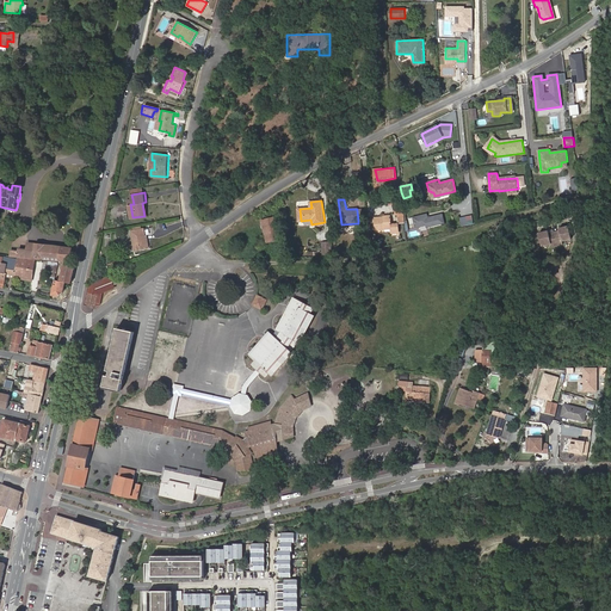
[(445,222),(443,214),(429,217),(427,214),(414,217),(417,228),(427,224),(427,227),(445,222)]
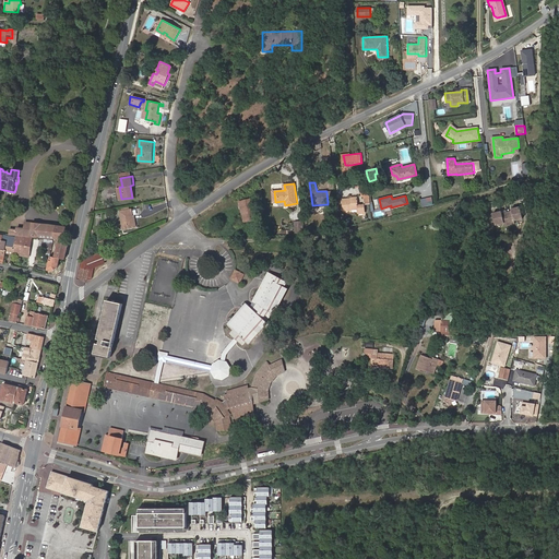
[(253,198),(240,201),(244,221),(258,217),(253,198)]
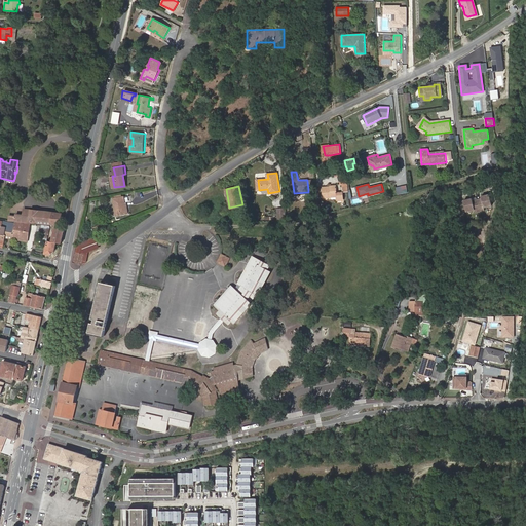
[(335,186),(323,187),(324,197),(337,196),(337,200),(343,200),(342,193),(336,193),(335,186)]
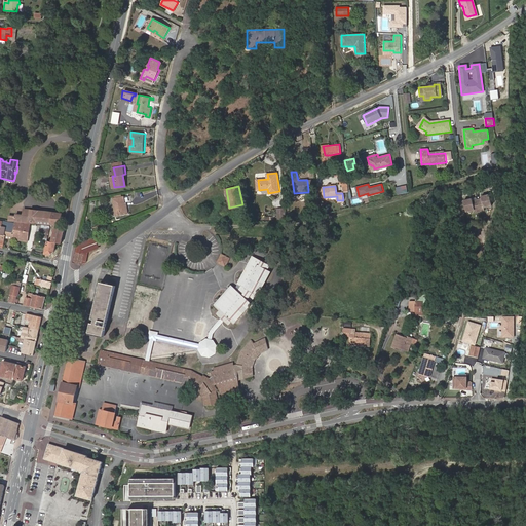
[(490,205),(488,194),(480,196),(480,200),(476,201),(478,211),(483,210),(482,208),(490,205)]
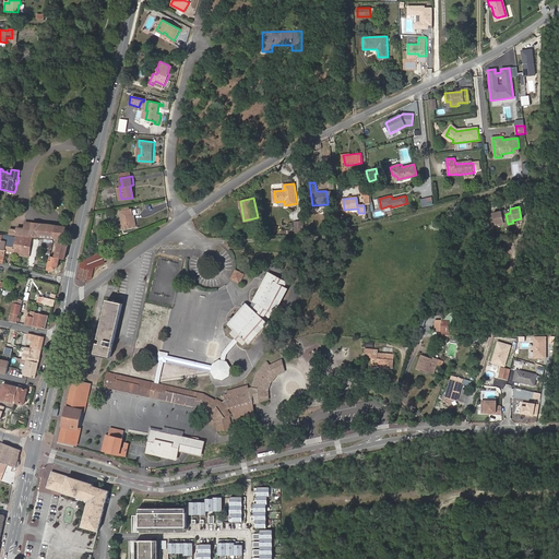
[(133,218),(131,209),(120,211),(123,228),(137,226),(134,218),(133,218)]
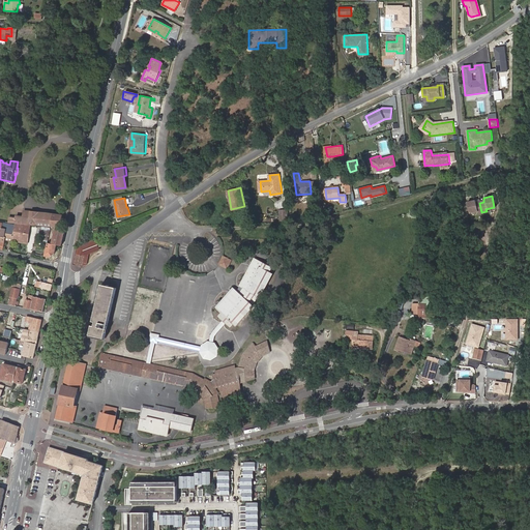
[(481,212),(479,203),(475,204),(474,201),(466,203),(468,213),(476,211),(477,214),(481,212)]
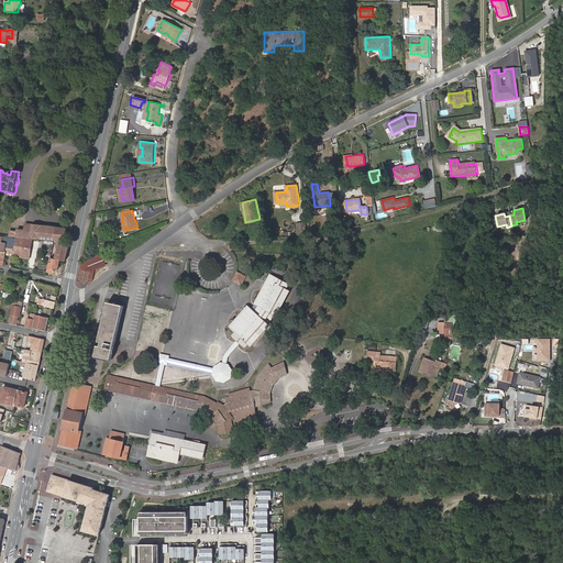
[(306,235),(306,222),(297,222),(297,235),(306,235)]
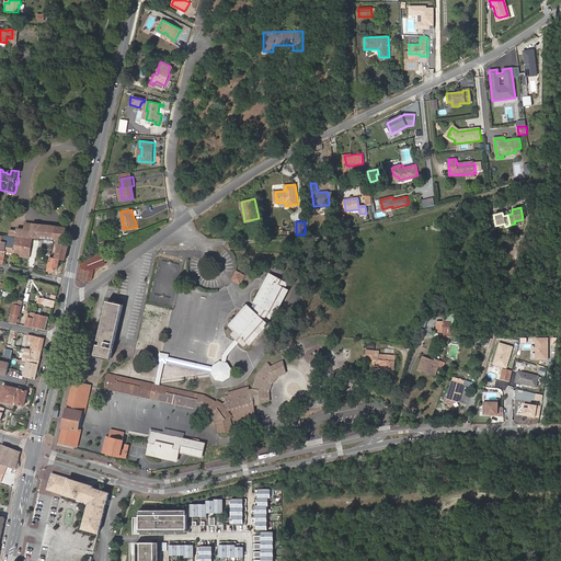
[(16,236),(54,240),(66,241),(67,227),(25,222),(24,228),(18,228),(18,230),(10,230),(10,236),(16,236)]
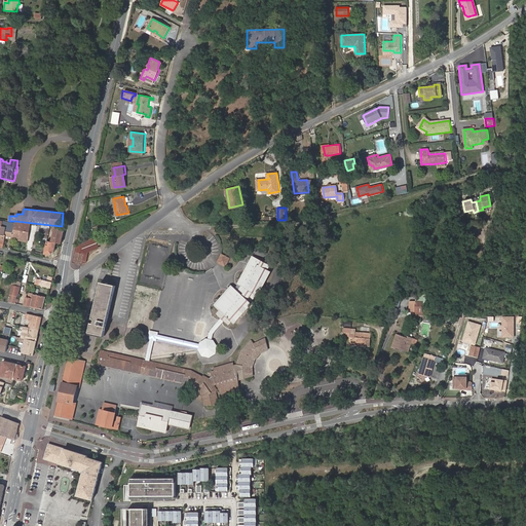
[(5,235),(13,237),(15,224),(2,222),(0,234),(0,235),(0,246),(3,248),(5,235)]
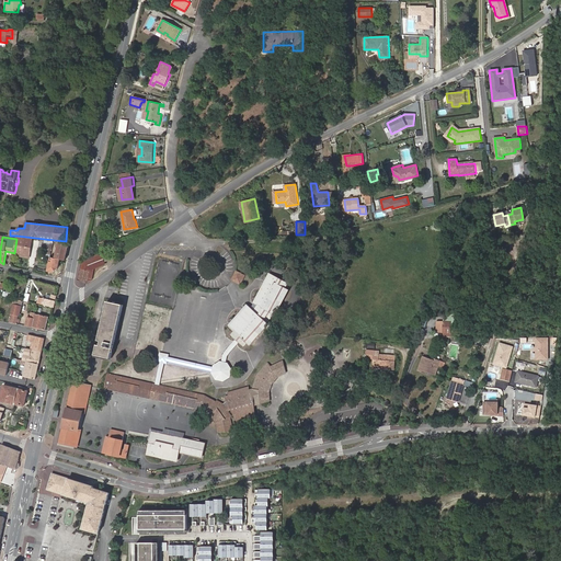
[(16,239),(14,253),(27,254),(29,241),(16,239)]
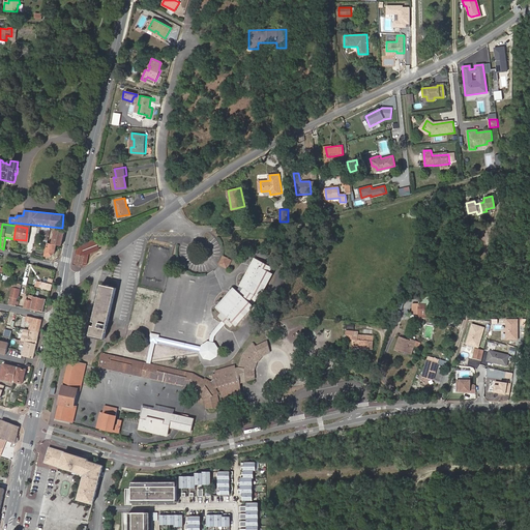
[(61,245),(64,231),(56,230),(53,243),(56,244),(61,245)]
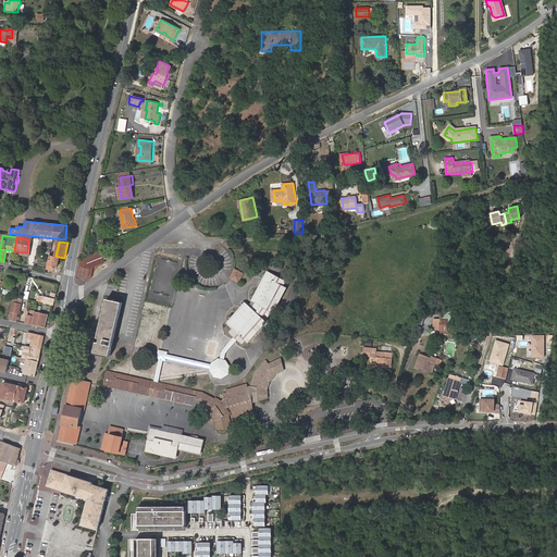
[(91,277),(91,276),(94,267),(95,263),(104,260),(109,258),(107,250),(82,259),(78,277),(88,280),(91,277)]
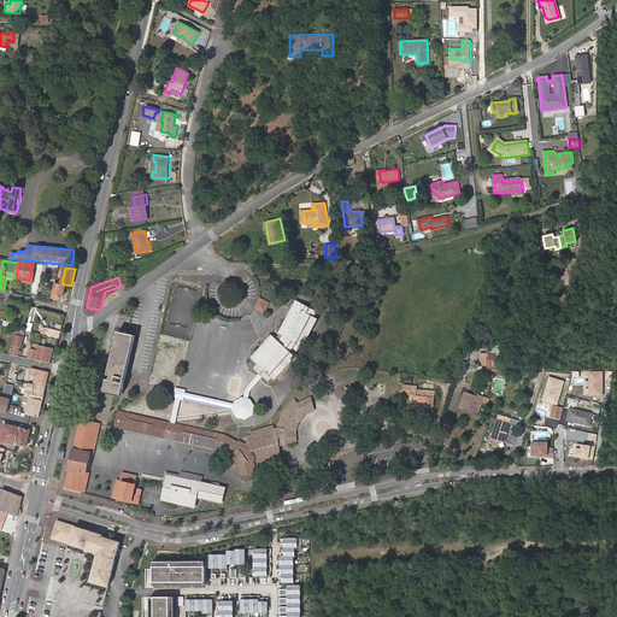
[(62,283),(56,282),(53,297),(59,298),(64,295),(65,285),(62,283)]
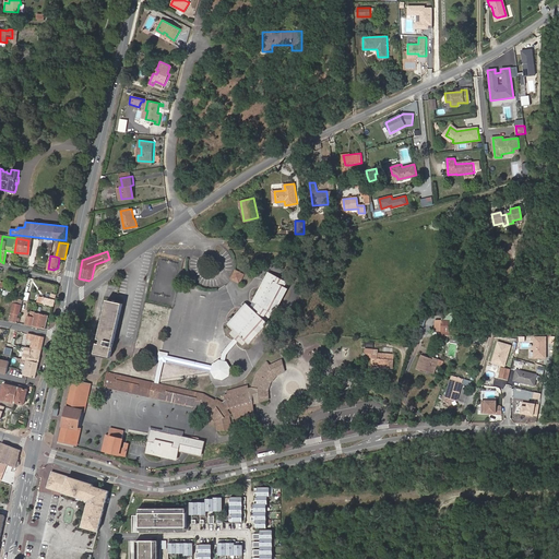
[(246,274),(238,271),(234,278),(241,282),(246,274)]
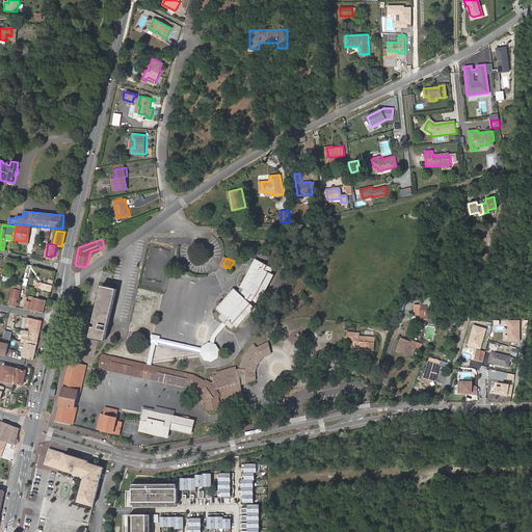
[(227,322),(228,324),(232,328),(235,325),(238,327),(256,309),(255,308),(262,297),(263,298),(275,274),(272,273),(274,268),(258,260),(243,288),(244,288),(247,290),(243,296),(241,293),(238,290),(219,310),(224,315),(221,318),(227,322)]
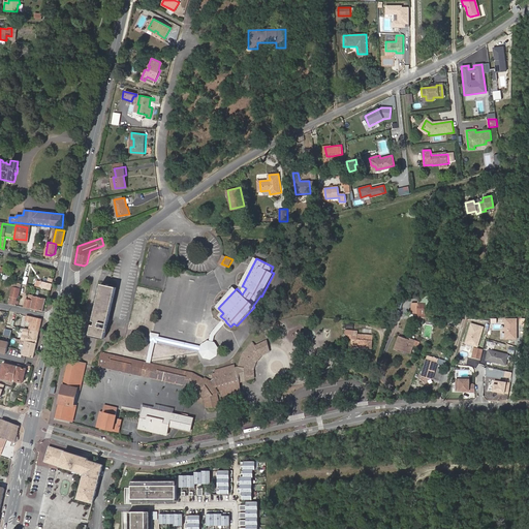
[(6,275),(3,274),(3,279),(13,281),(14,274),(7,272),(6,275)]
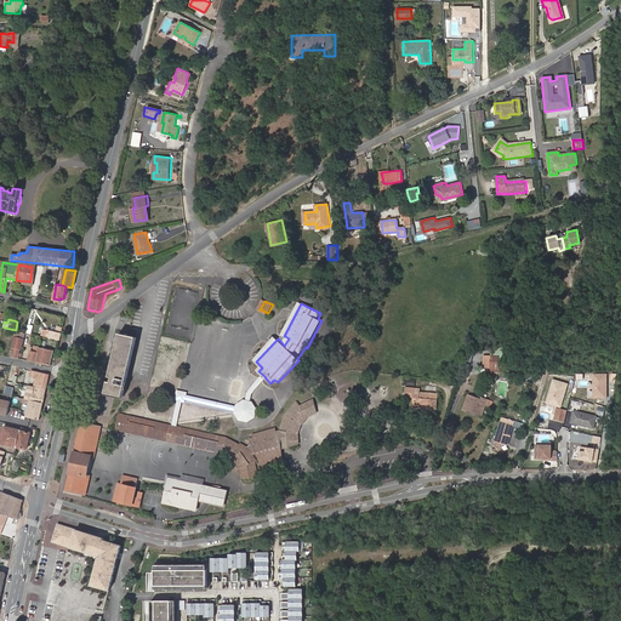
[(62,332),(57,331),(44,329),(43,335),(60,339),(62,332)]
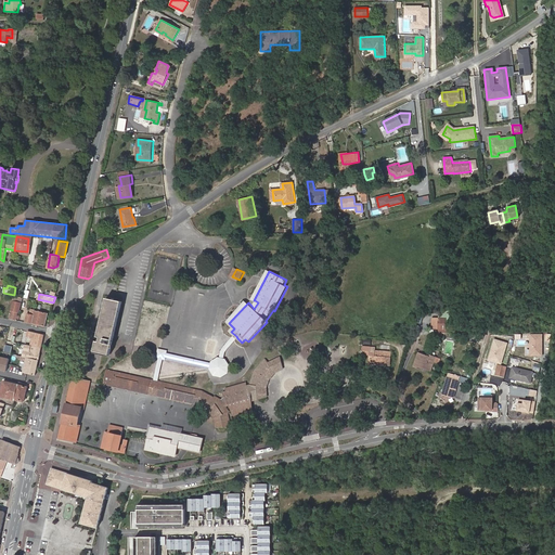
[(94,350),(110,355),(121,301),(106,298),(98,336),(100,337),(100,341),(97,340),(94,350)]
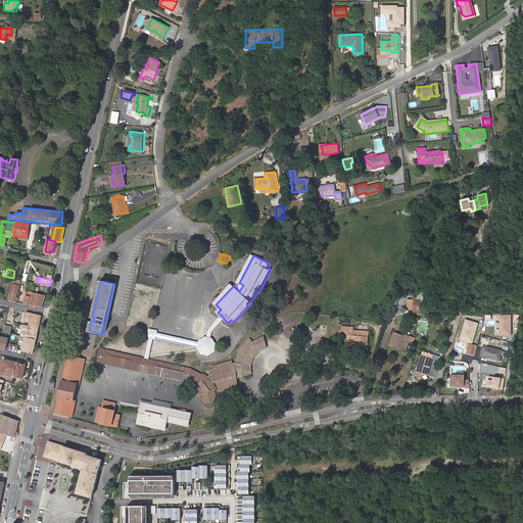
[(12,284),(10,292),(11,292),(10,299),(15,300),(17,294),(18,294),(19,286),(12,284)]
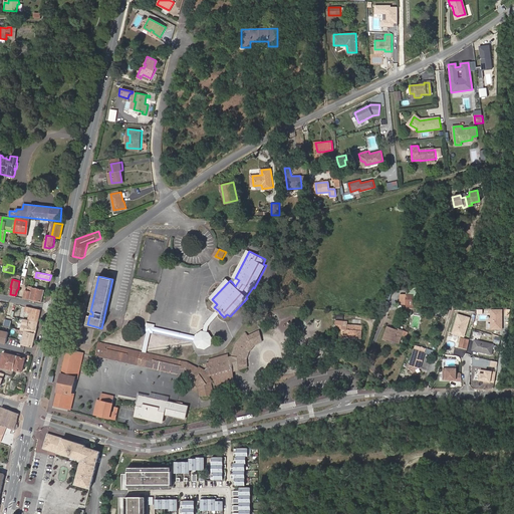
[(33,300),(42,302),(44,290),(33,287),(32,291),(25,290),(24,297),(33,300)]
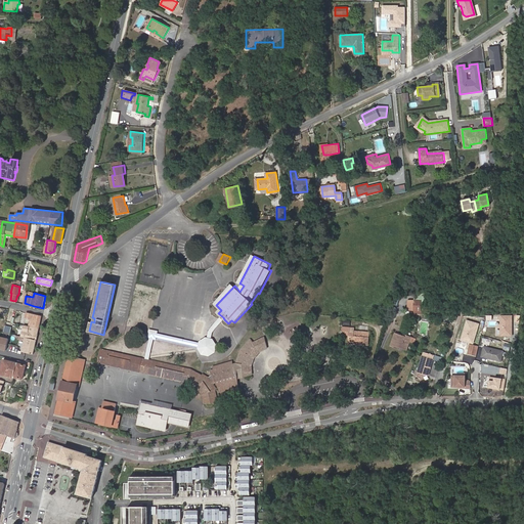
[(22,336),(36,340),(42,316),(27,313),(22,336)]
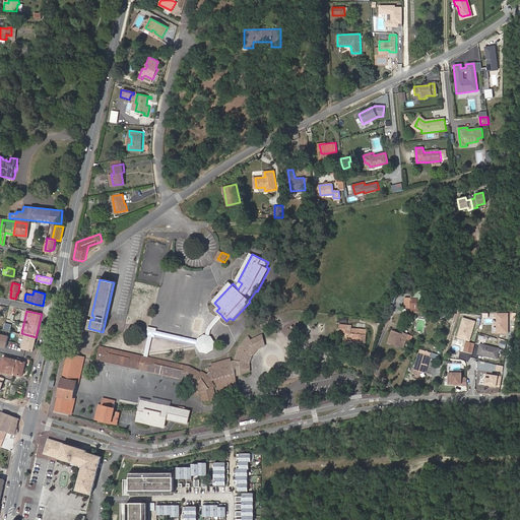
[(210,330),(222,317),(221,315),(208,328),(206,336),(209,336),(210,330)]
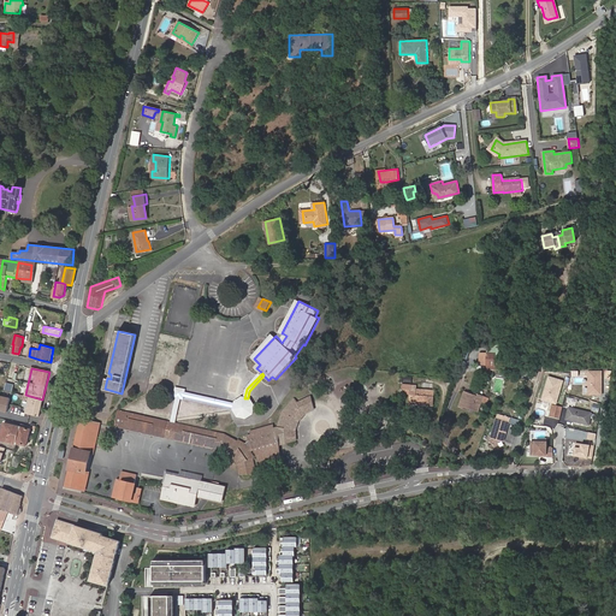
[(410,394),(409,398),(410,398),(410,402),(412,402),(433,404),(433,391),(415,390),(416,386),(410,386),(410,394)]
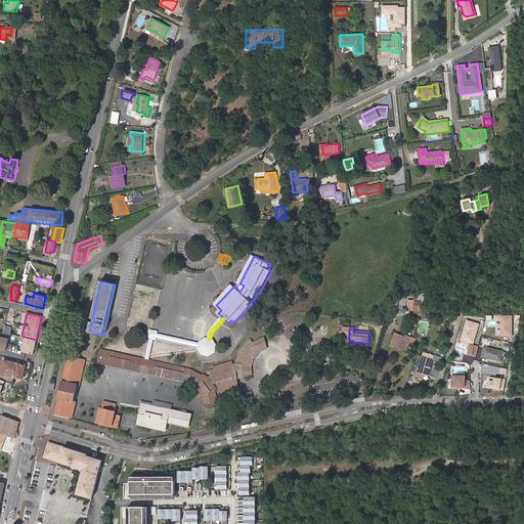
[(149,339),(145,359),(147,360),(153,339),(155,340),(155,337),(199,346),(199,344),(156,335),(156,332),(148,331),(146,338),(149,339)]
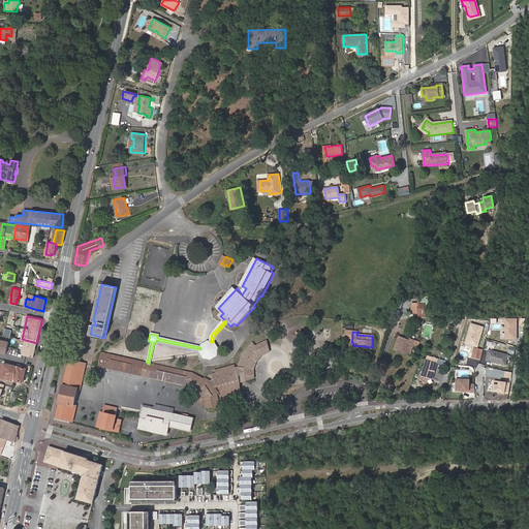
[(410,342),(407,341),(396,338),(392,350),(396,352),(397,350),(400,351),(411,354),(414,346),(418,347),(421,343),(411,340),(410,342)]
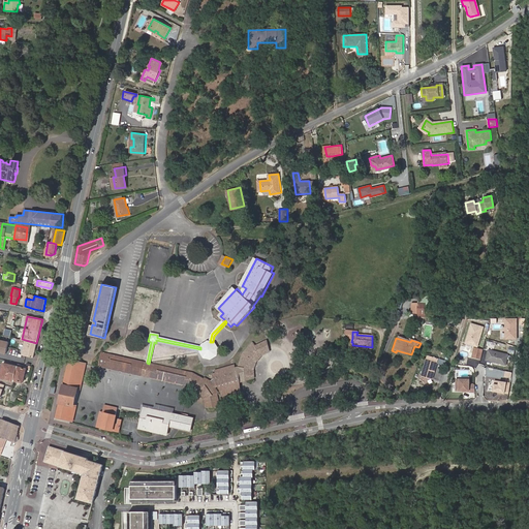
[(22,354),(33,358),(36,343),(22,339),(18,339),(18,341),(25,343),(22,354)]
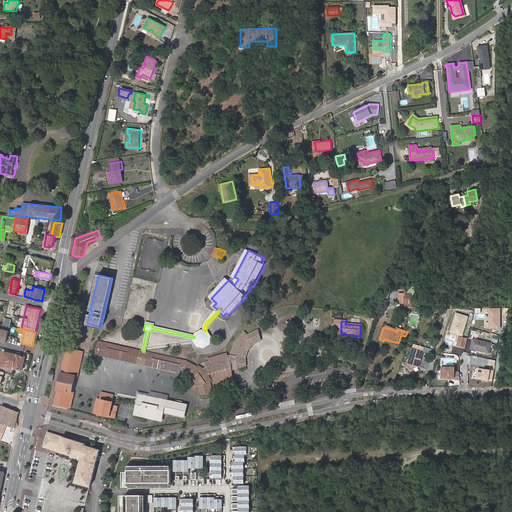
[(0,329),(0,340),(6,342),(9,331),(0,329)]
